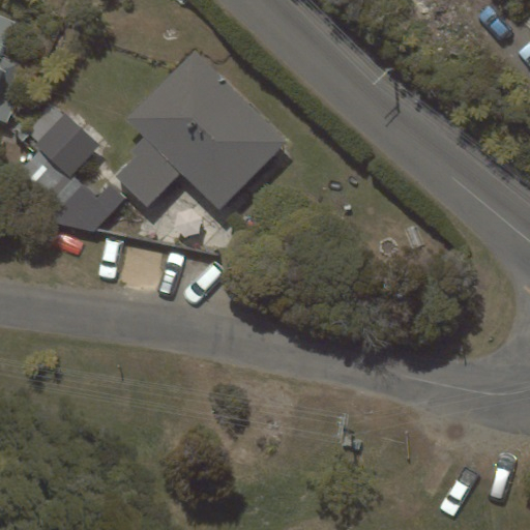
[(46,33),(0,15),(0,121),(8,125),(46,33)]
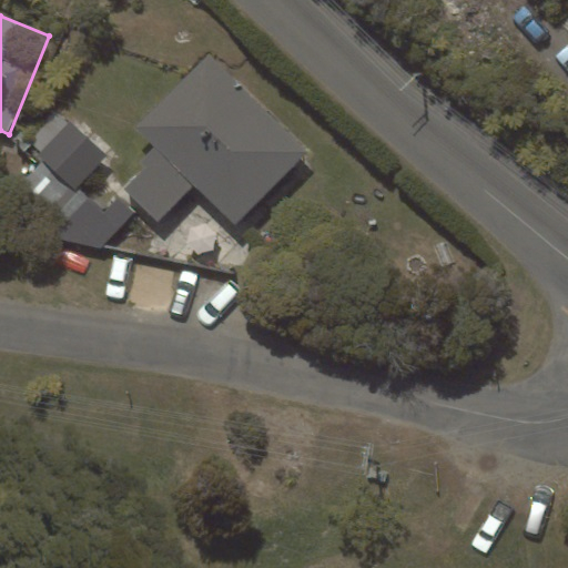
[(206,56),(135,130),(236,225),(306,151),(206,56)]
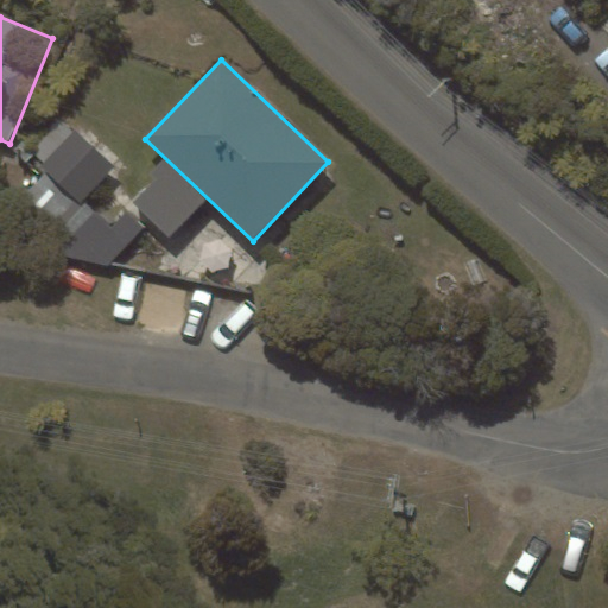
[(81,198),(113,166),(62,116),(30,149),(81,198)]
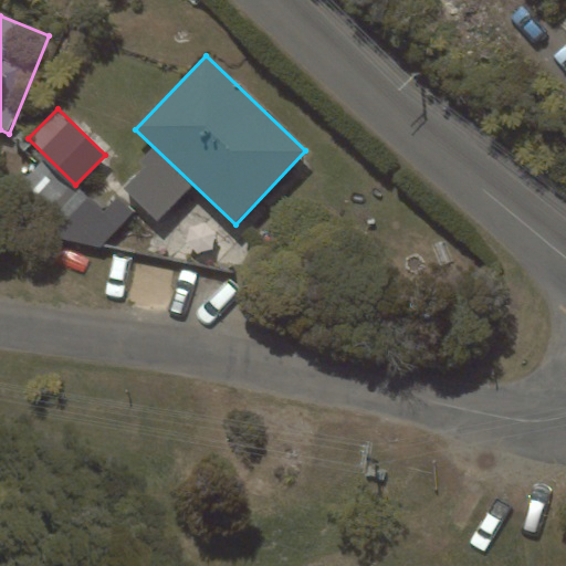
[(158,219),(190,187),(152,148),(138,161),(144,167),(125,187),(158,219)]
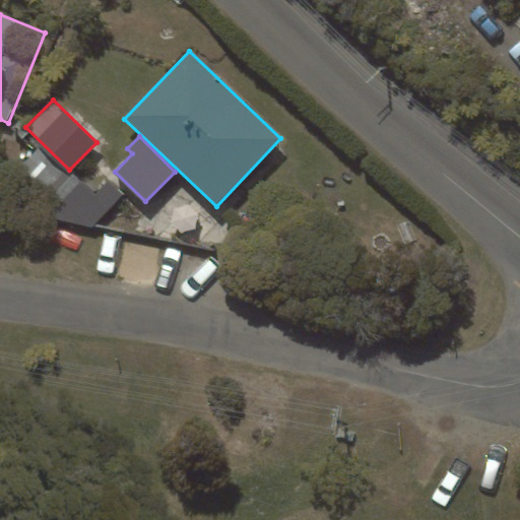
[(122,195),(108,180),(95,195),(36,150),(0,179),(36,215),(93,225),(122,195)]
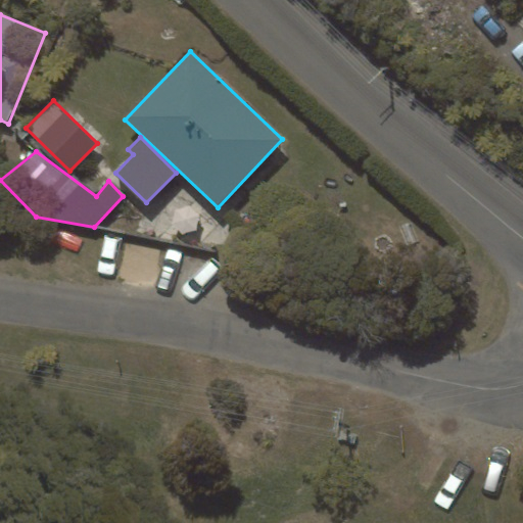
All buildings are outlined.
